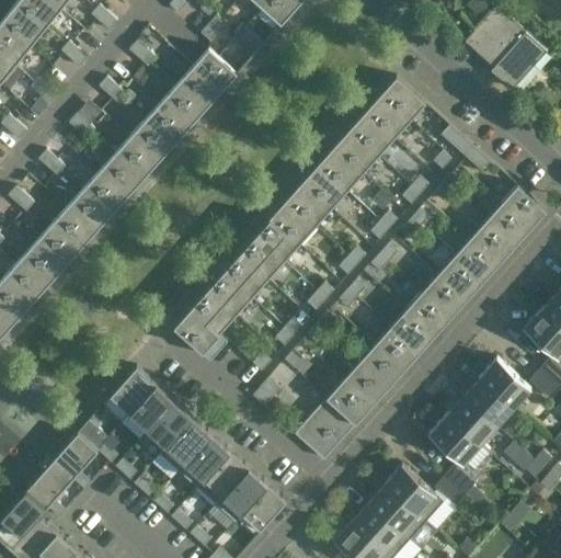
[(60,10),(47,0),(20,0),(16,4),(46,29),(60,10)]
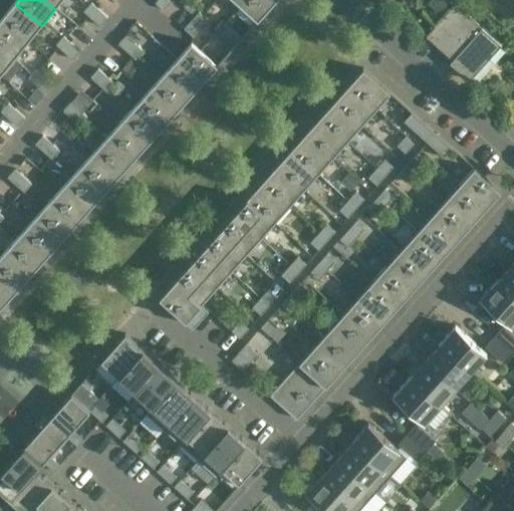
[(62,0),(43,0),(55,9),(62,0)]
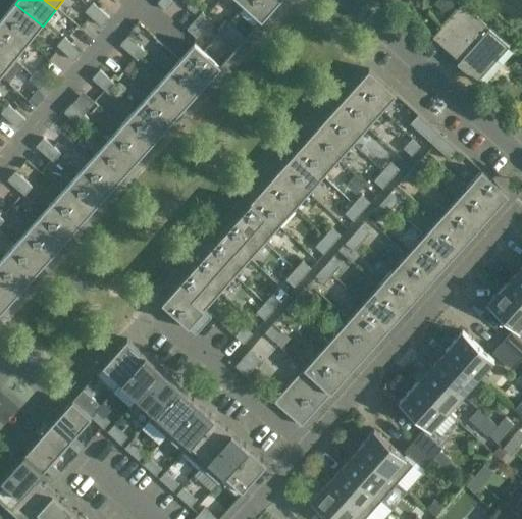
[(166,13),(173,4),(168,0),(162,0),(158,5),(166,13)]
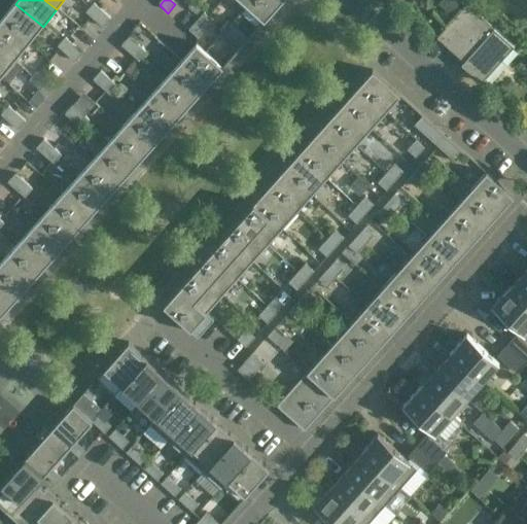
[(254,0),(247,8),(265,24),(285,0),(254,0)]
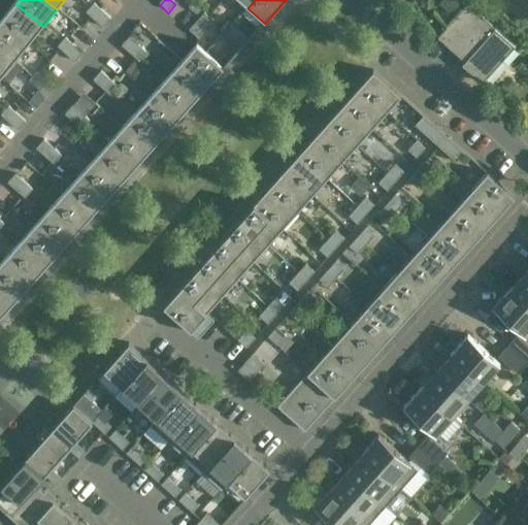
[(43,27),(15,4),(1,22),(29,44),(43,27)]
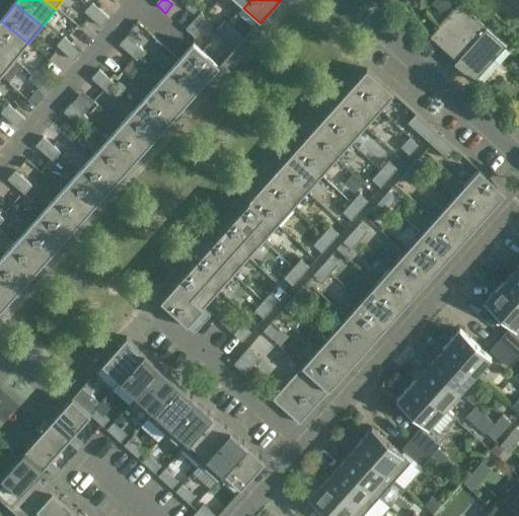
[(84,14),(93,21),(100,13),(92,5),(84,14)]
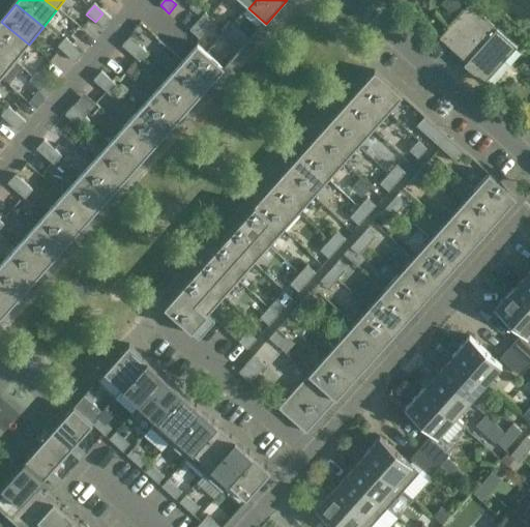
[(469,5),(439,39),(474,70),(472,74),(484,85),(518,49),(469,5)]
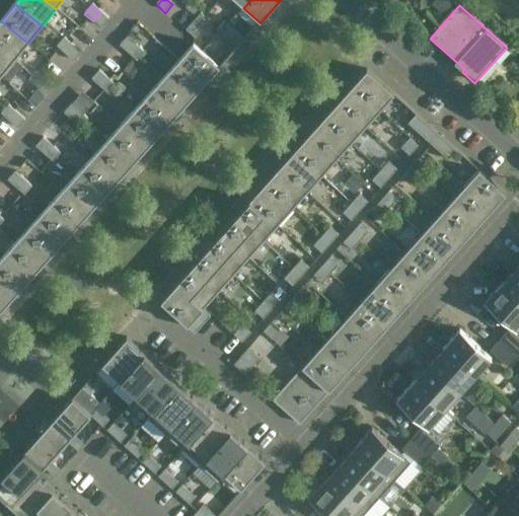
[(108,20),(100,13),(93,21),(101,29),(108,20)]
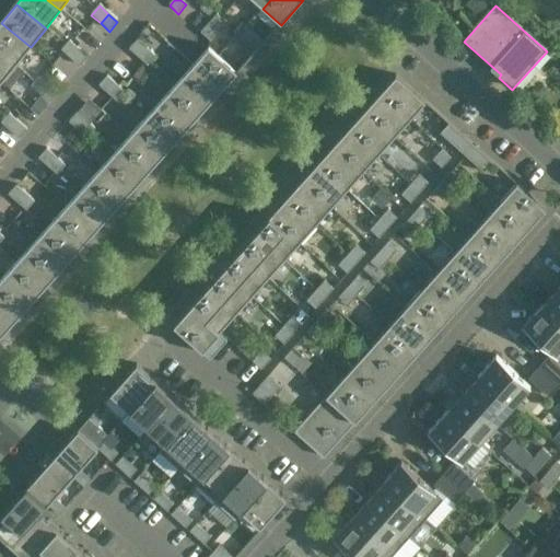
[(225,24),(217,15),(209,25),(218,33),(225,24)]
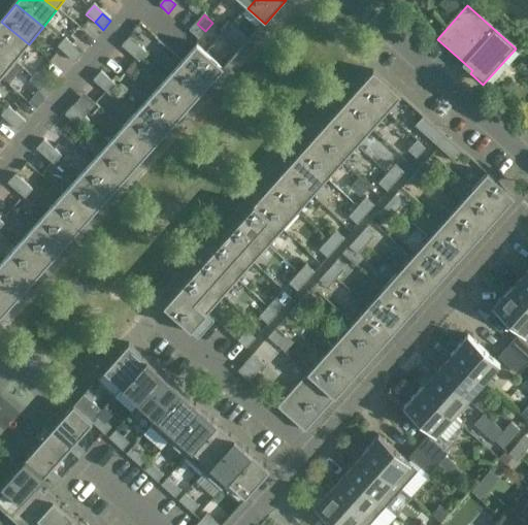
[(29,44),(1,22),(0,23),(0,48),(14,62),(29,44)]
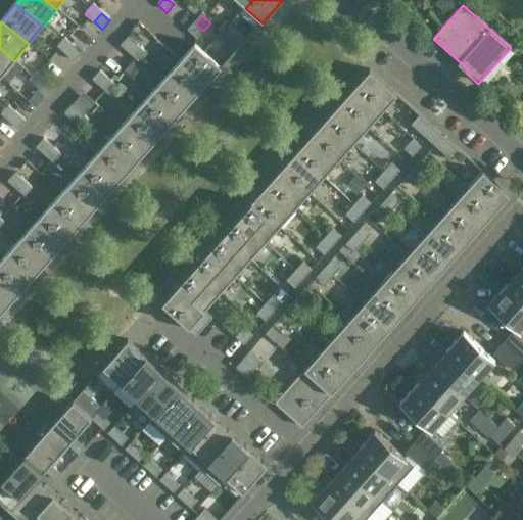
[(196,39),(203,31),(195,24),(187,32),(196,39)]
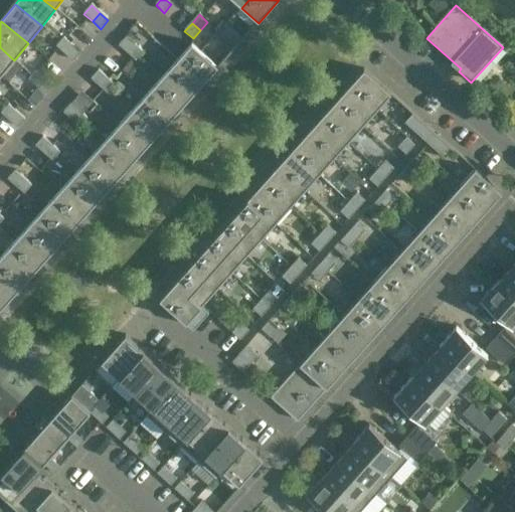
[(224,40),(232,32),(222,23),(214,31),(224,40)]
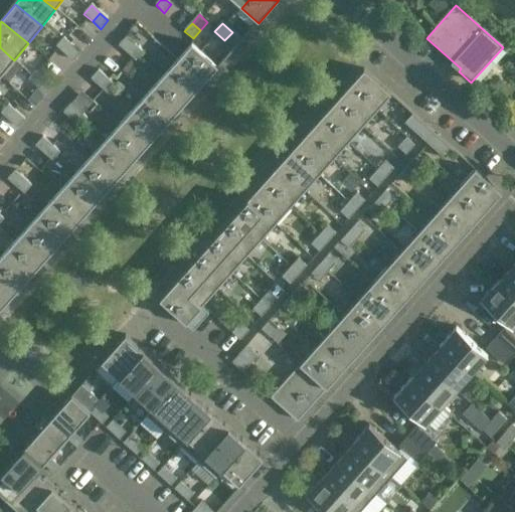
[(242,41),(232,32),(224,40),(234,49),(242,41)]
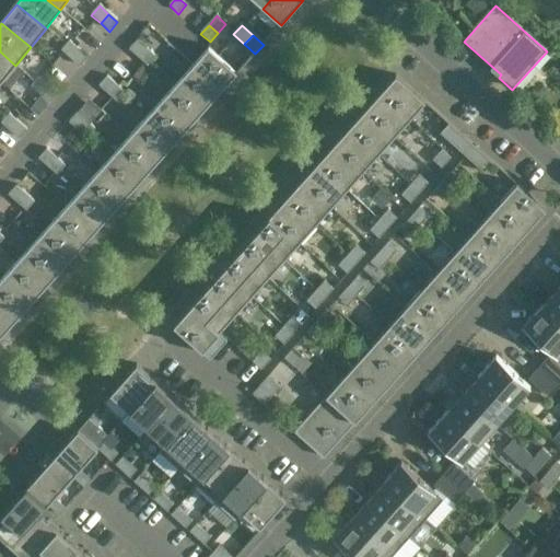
[(138,42),(129,50),(138,59),(147,49),(138,42)]
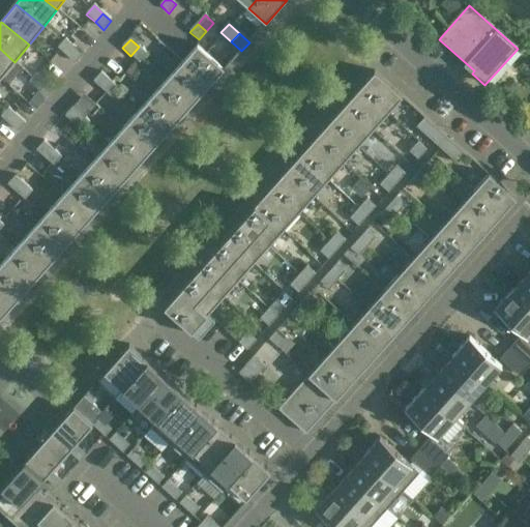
[(58,49),(66,56),(75,48),(66,40),(58,49)]
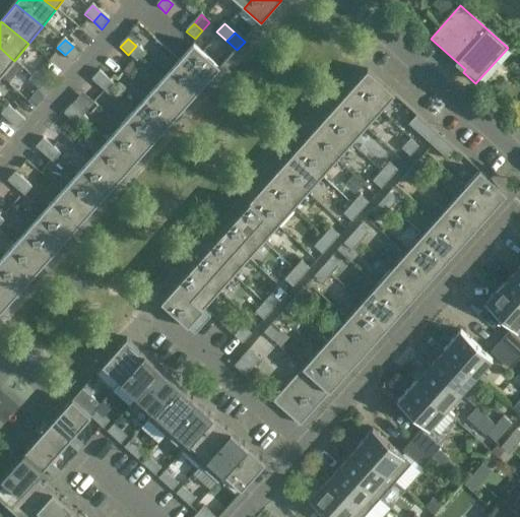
[(144,54),(136,46),(128,55),(136,62),(144,54)]
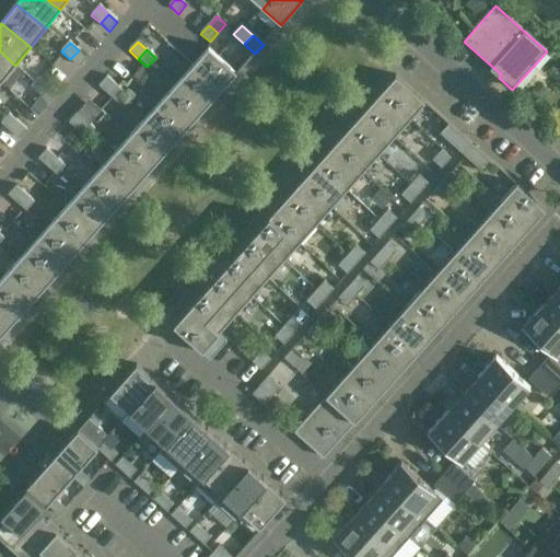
[(209,49),(193,67),(221,92),(237,74),(209,49)]
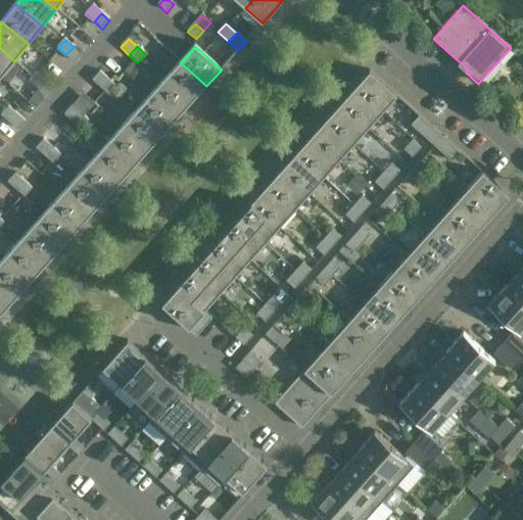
[(82,55),(74,47),(65,55),(74,63),(82,55)]
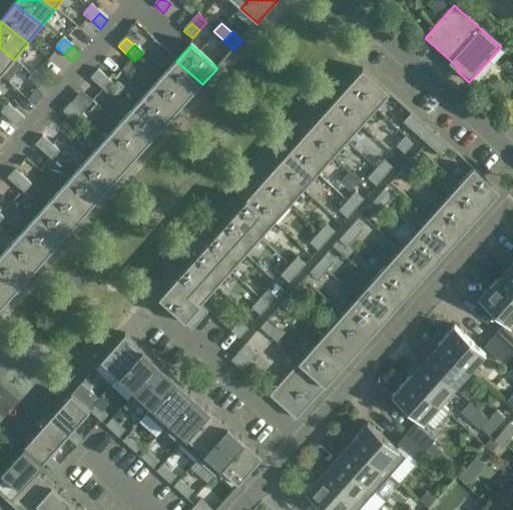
[(14,60),(0,47),(0,75),(1,76),(14,60)]
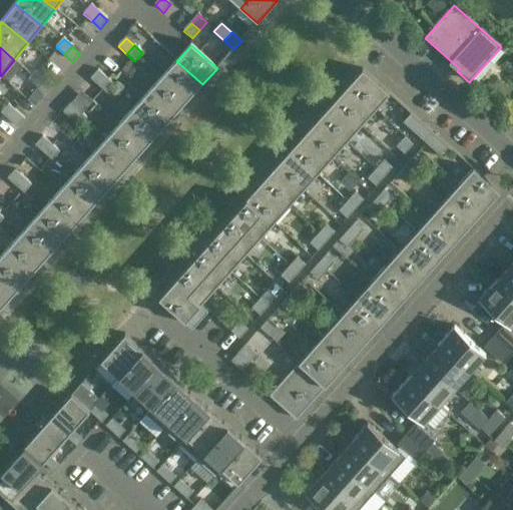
[(202,84),(176,61),(161,77),(187,100),(202,84)]
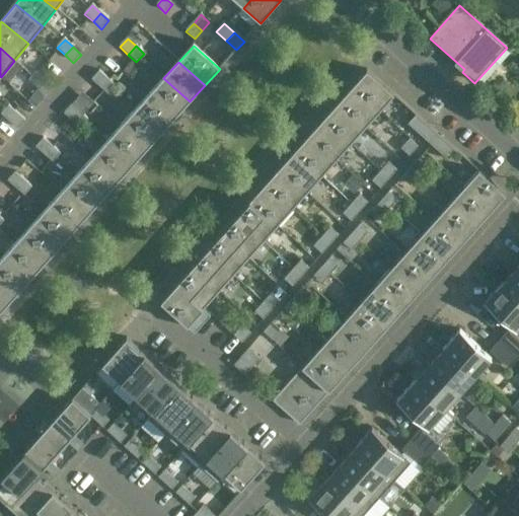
[(367,71),(352,88),(379,113),(394,95),(367,71)]
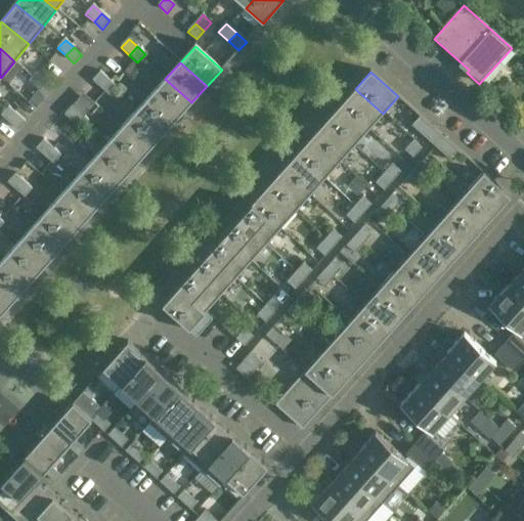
[(100,73),(92,81),(100,89),(108,81),(100,73)]
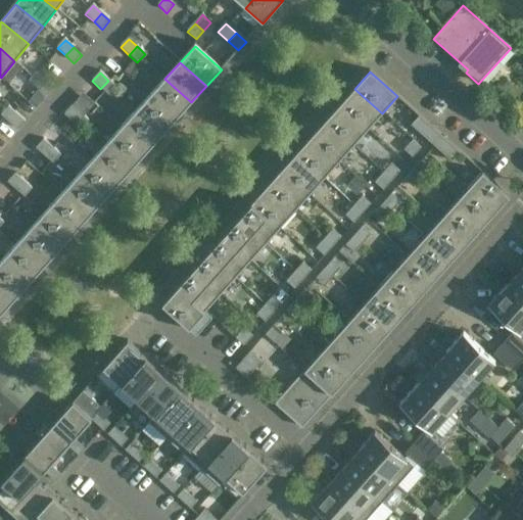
[(38,90),(45,81),(37,74),(29,82),(38,90)]
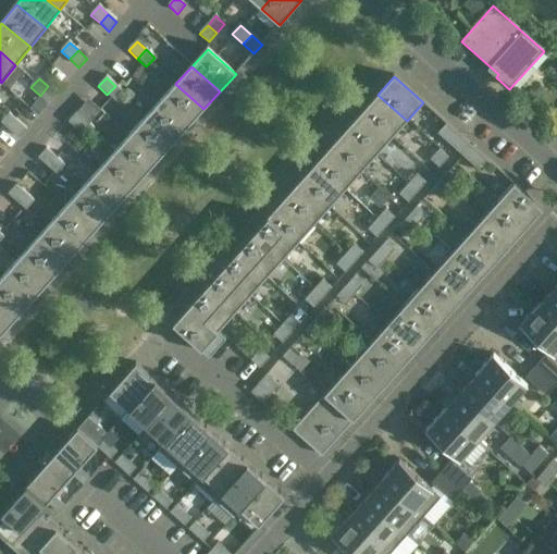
[(203,109),(175,84),(160,101),(188,126),(203,109)]
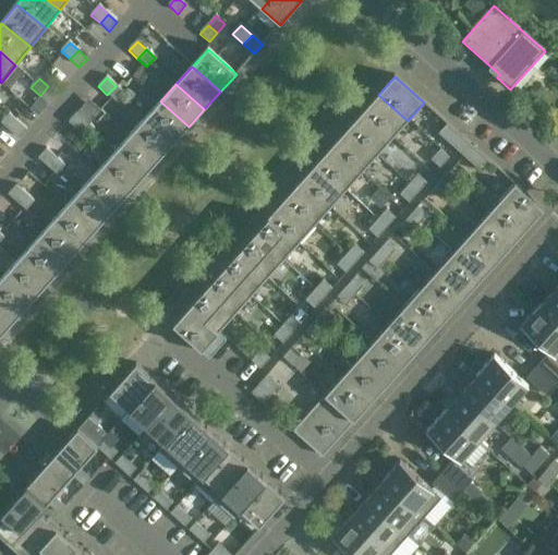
[(57,95),(48,86),(40,96),(49,104),(57,95)]
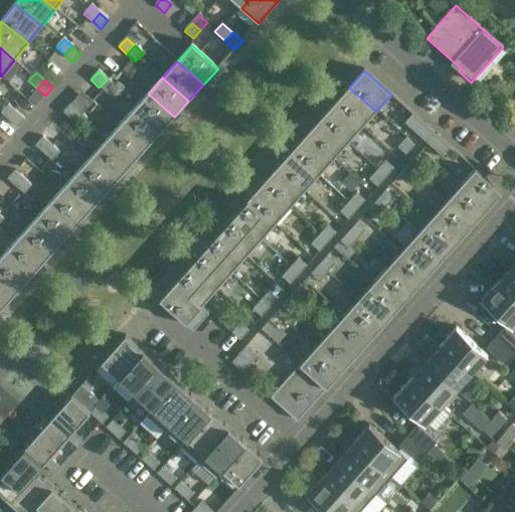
[(115,87),(107,79),(99,88),(107,95),(115,87)]
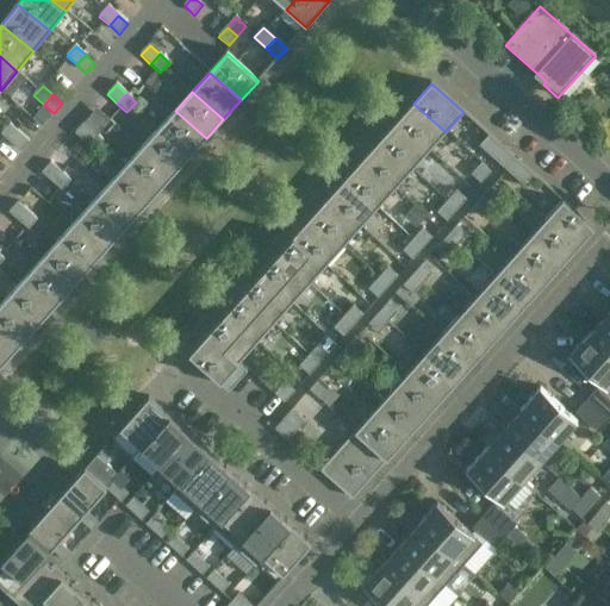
[(446,132),(414,104),(397,123),(429,151),(446,132)]
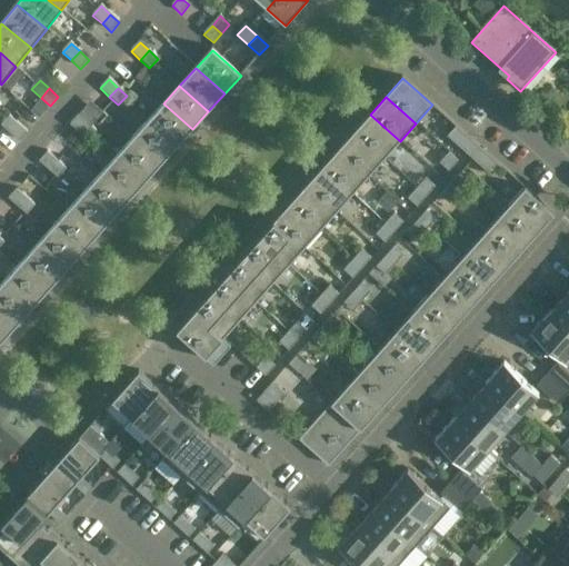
[(192,129),(163,103),(148,121),(176,148),(192,129)]
